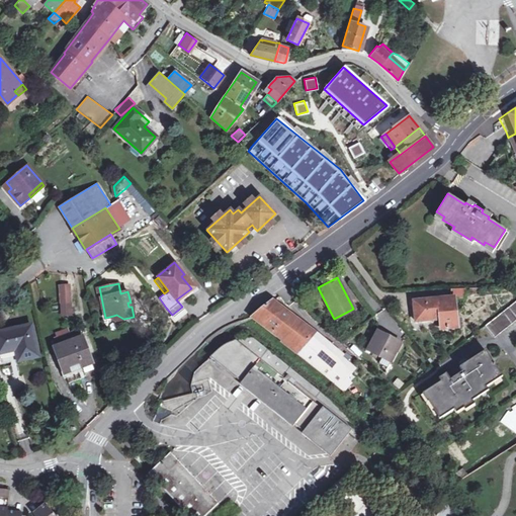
[(68,286),(59,286),(59,302),(68,302),(68,286)]
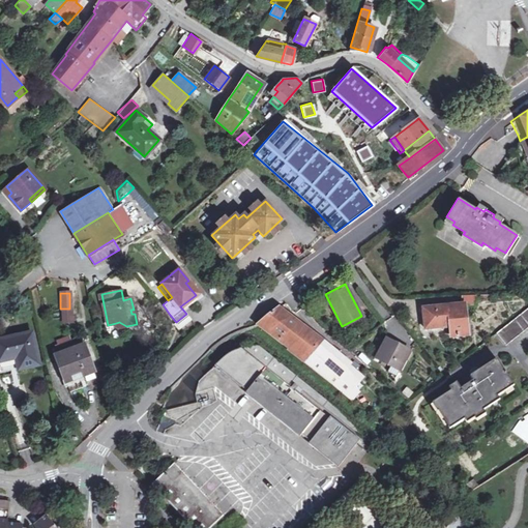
[(473,294),(462,295),(463,303),(474,302),(473,294)]
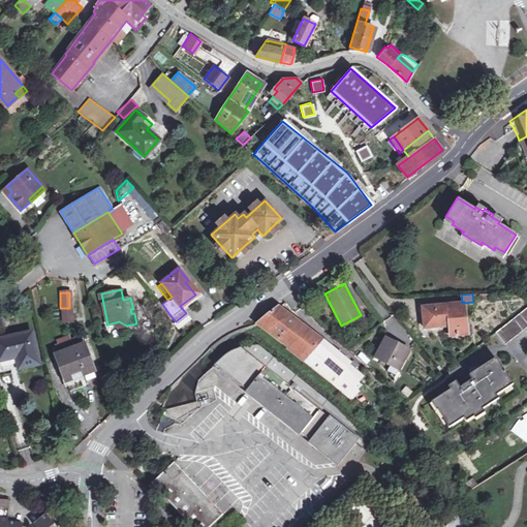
[(465,333),(462,303),(422,307),(423,328),(450,324),(451,334),(465,333)]
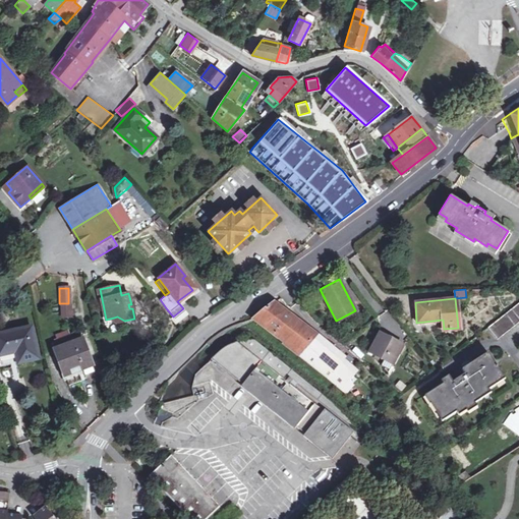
[(518,300),(486,327),(496,339),(518,320),(518,300)]
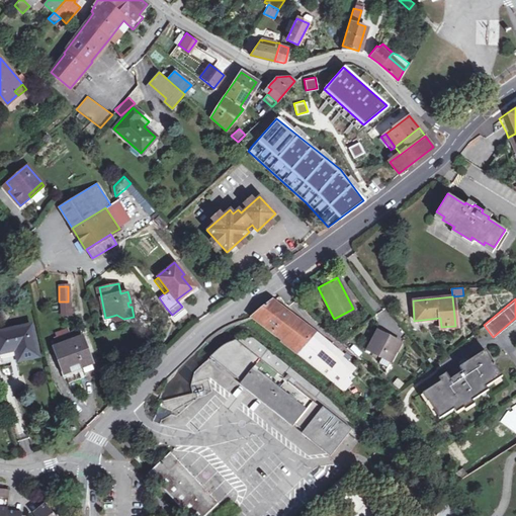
[(343,377),(350,370),(338,360),(310,337),(299,327),(301,325),(289,317),(279,310),(269,302),(251,316),(262,324),(271,331),(281,339),(280,341),(295,352),(325,375),(337,385),(343,377)]
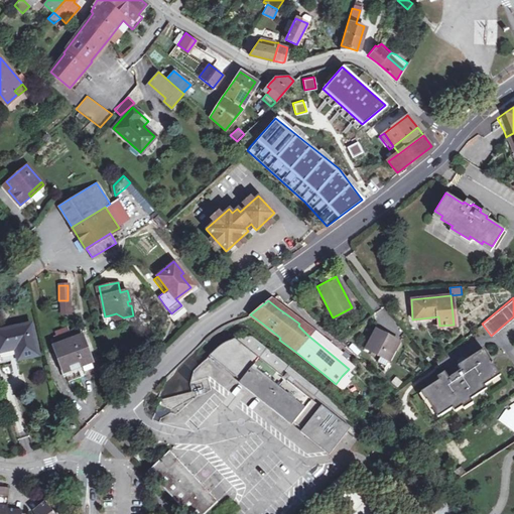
[(171,313),(175,318),(185,310),(181,305),(171,313)]
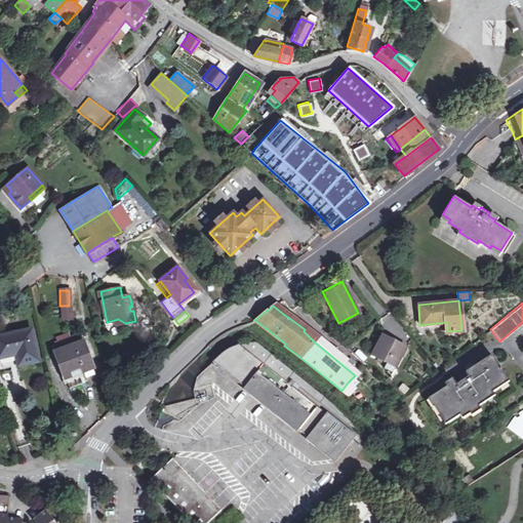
[(37,359),(31,329),(0,336),(0,364),(1,368),(37,359)]
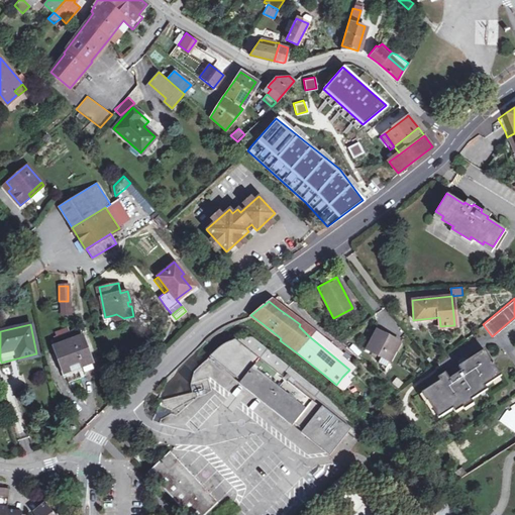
[(299,326),(309,336),(312,333),(300,324),(299,326)]
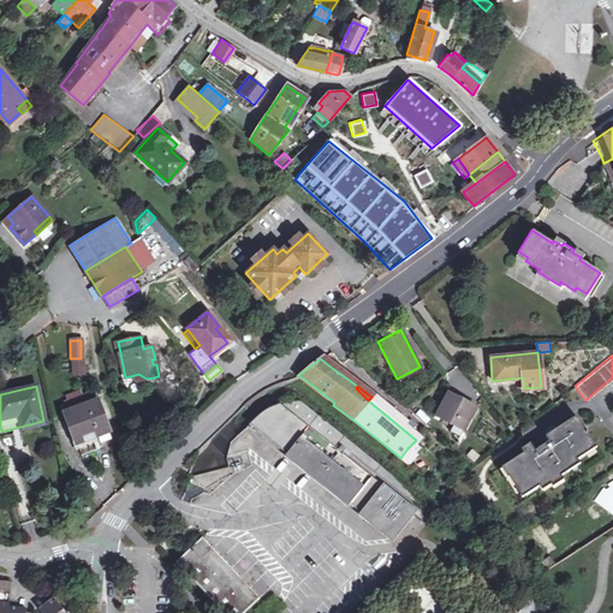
[(474,406),(447,392),(435,415),(453,423),(462,428),(458,435),(462,436),(465,429),(463,428),(474,406)]
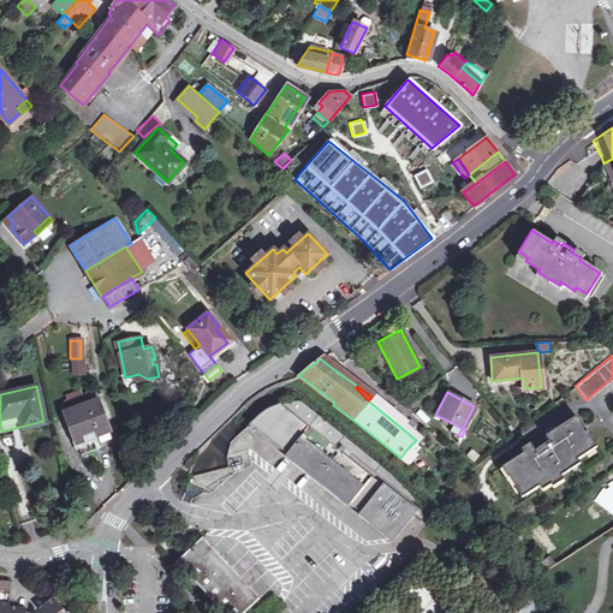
[(108,430),(96,399),(65,411),(76,442),(108,430)]
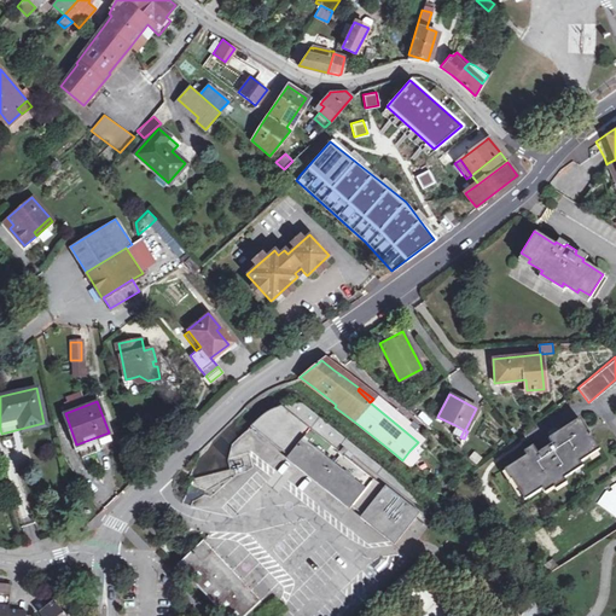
[(273,408),(249,425),(391,541),(416,512),(419,506),(420,505),(397,481),(381,468),(350,443),(300,402),(273,408)]
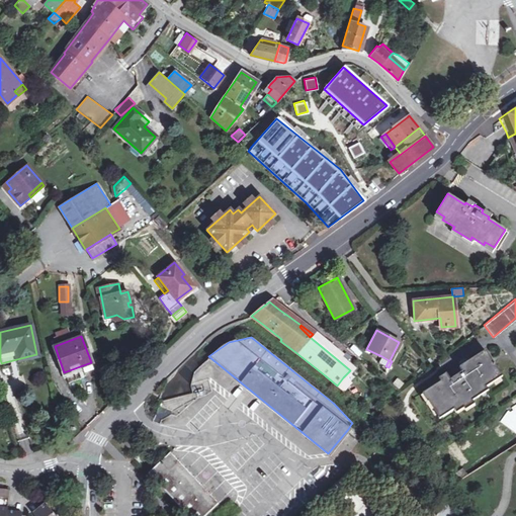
[(440,379),(425,390),(433,402),(442,416),(460,404),(461,406),(488,390),(483,382),(499,372),(485,349),(458,366),(461,370),(449,378),(447,375),(440,379)]
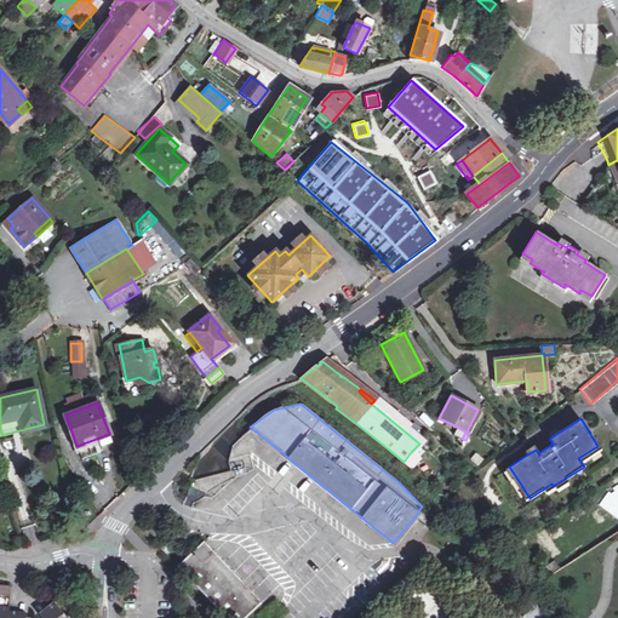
[(465,431),(457,427),(453,434),(462,439),(465,431)]
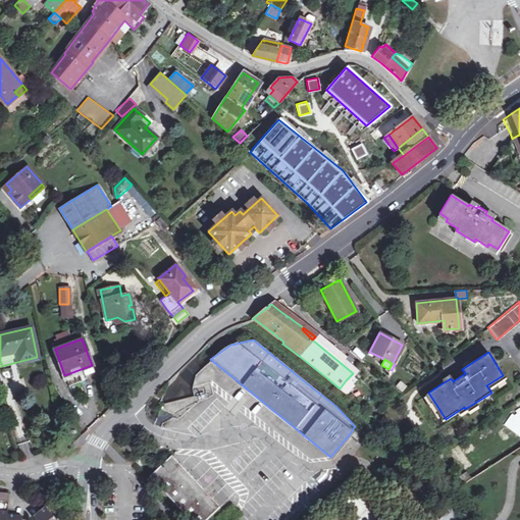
[(346,380),(340,388),(345,393),(351,385),(346,380)]
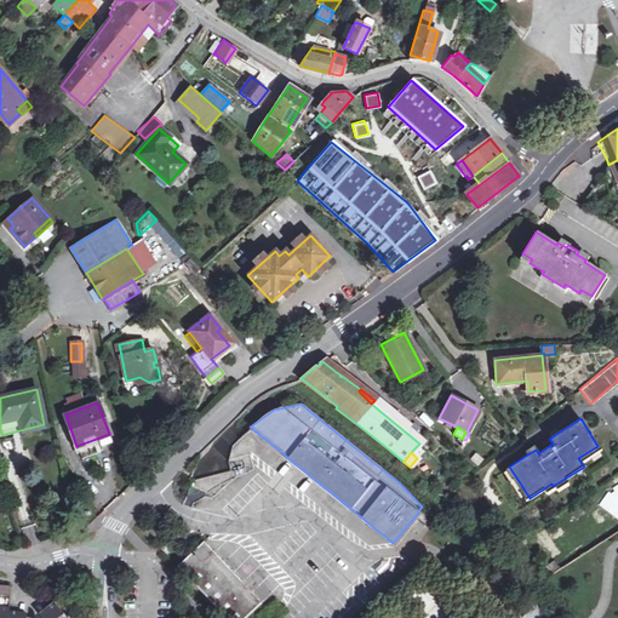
[(519,481),(509,467),(503,471),(510,482),(514,484),(519,481)]
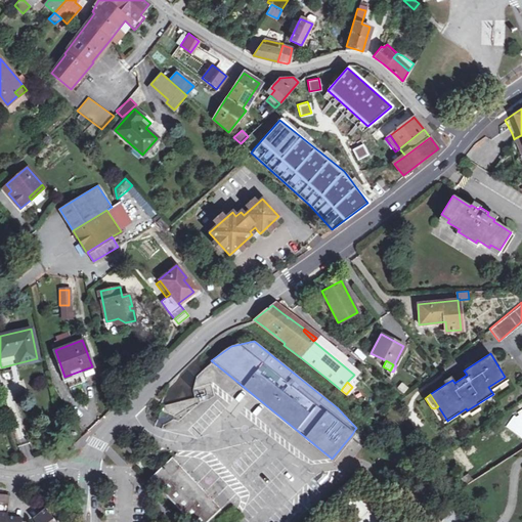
[(251,414),(268,423),(273,414),(256,403),(251,414)]
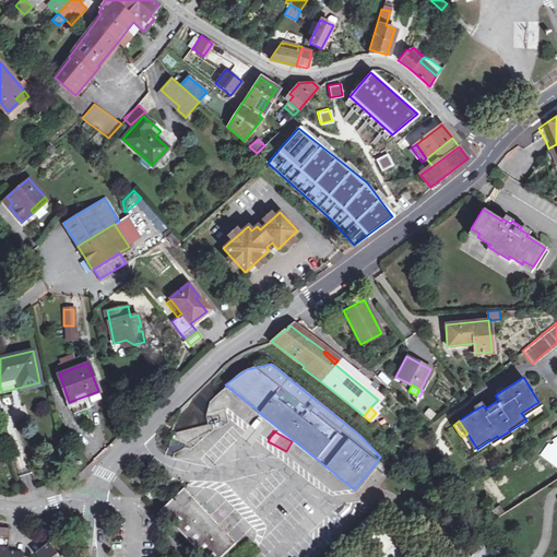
[(556,433),(550,438),(552,441),(549,443),(546,441),(536,453),(555,467),(556,464),(556,433)]
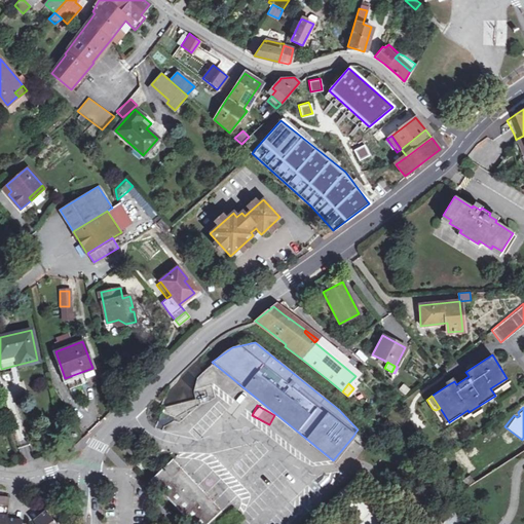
[(139,449),(133,442),(125,449),(132,456),(139,449)]
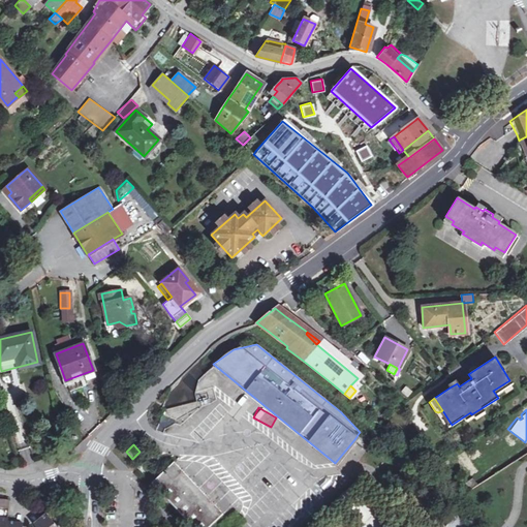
[(349,466),(359,451),(352,447),(343,463),(349,466)]
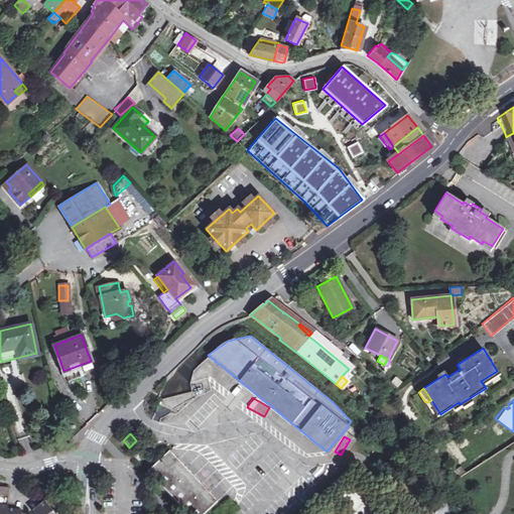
[(147,470),(187,513),(202,513),(217,501),(168,450),(147,470)]
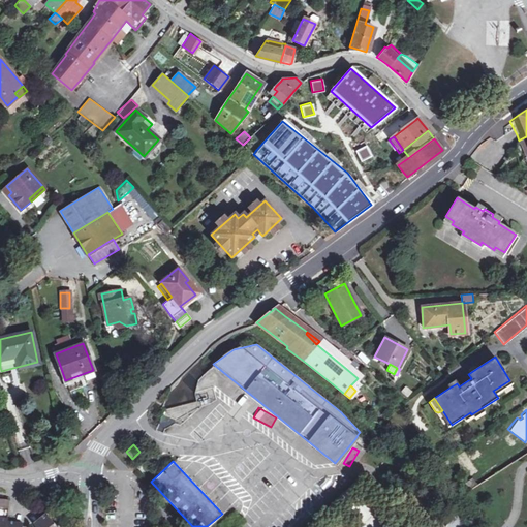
[(331,479),(326,474),(316,482),(321,488),(331,479)]
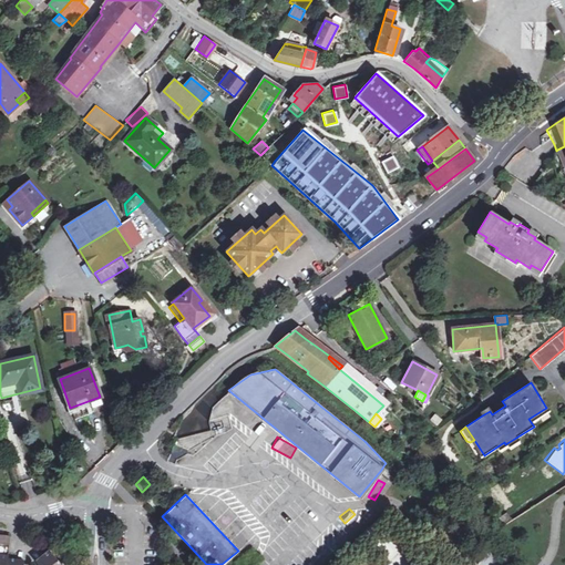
[(225,527),(232,515),(225,512),(218,523),(225,527)]
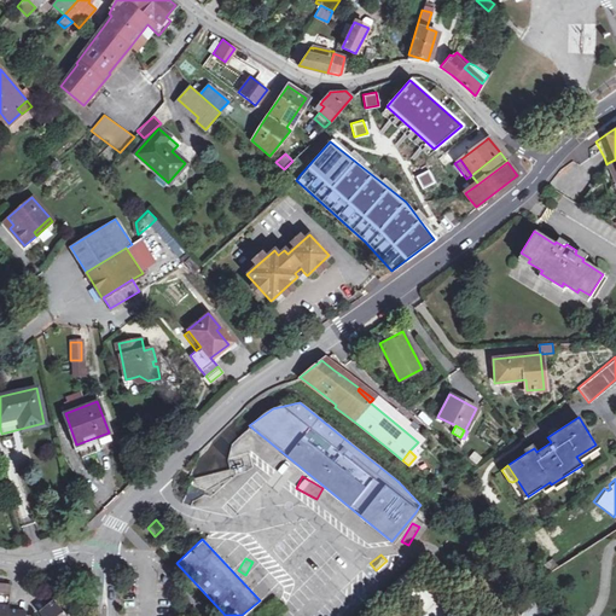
[(541,615),(532,598),(524,590),(517,599),(527,609),(532,615),(541,615)]
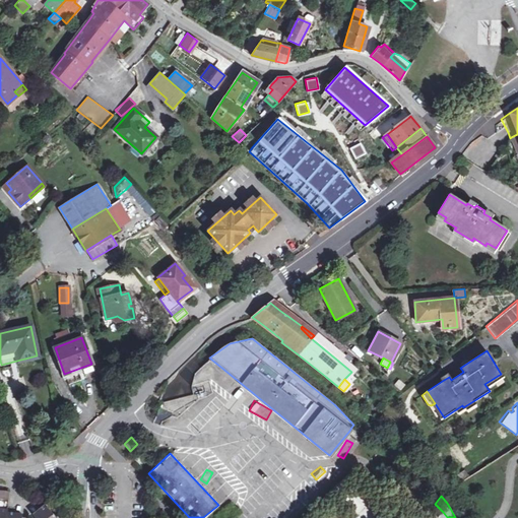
[(37,509),(31,514),(34,517),(58,517),(58,514),(52,513),(46,507),(40,512),(37,509)]
